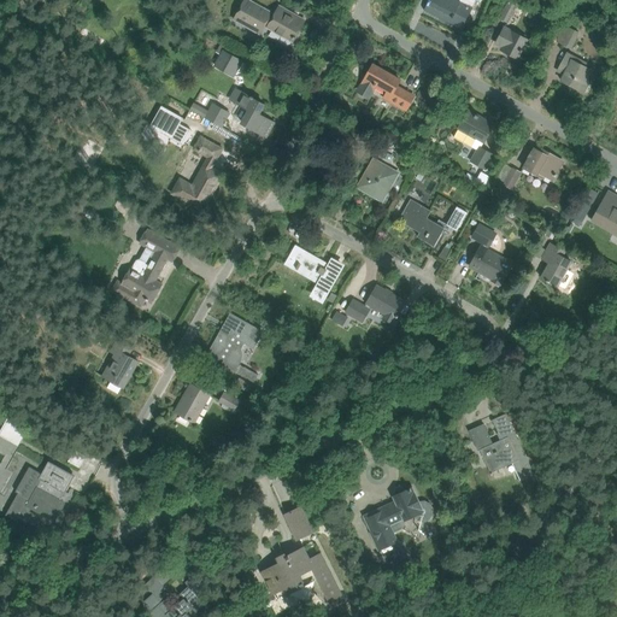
[(259,35),(263,29),(264,25),(293,42),(303,24),(287,15),(288,11),(280,6),(274,17),(270,15),(271,12),(248,0),(245,0),(234,21),(259,35)]
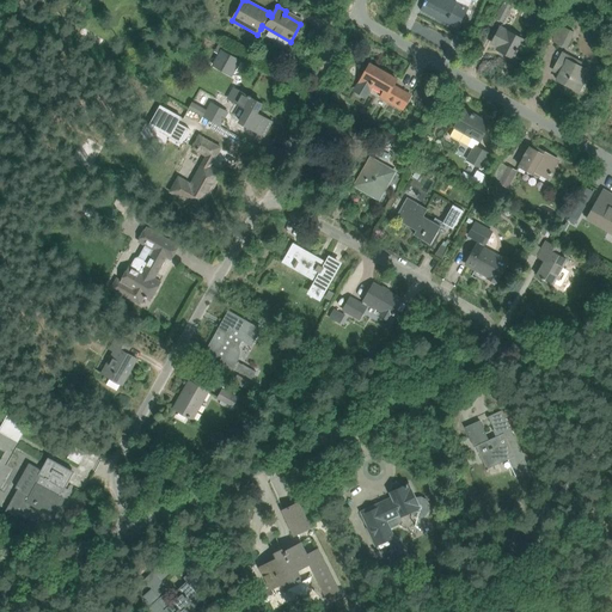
[(424,0),(421,10),(434,17),(438,11),(447,16),(444,22),(458,29),(472,0),(471,0),(424,0)]
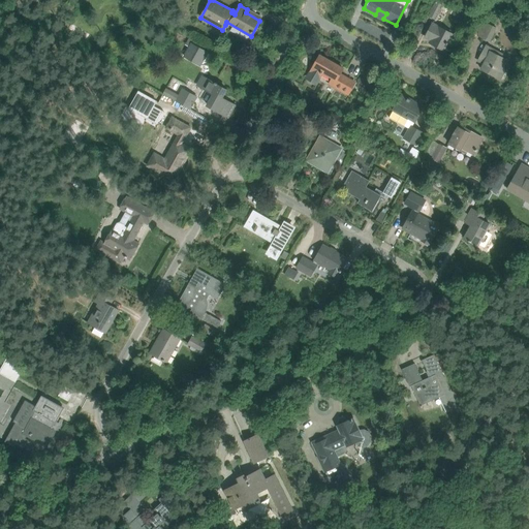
[(436,2),(428,16),(435,20),(442,5),(436,2)]
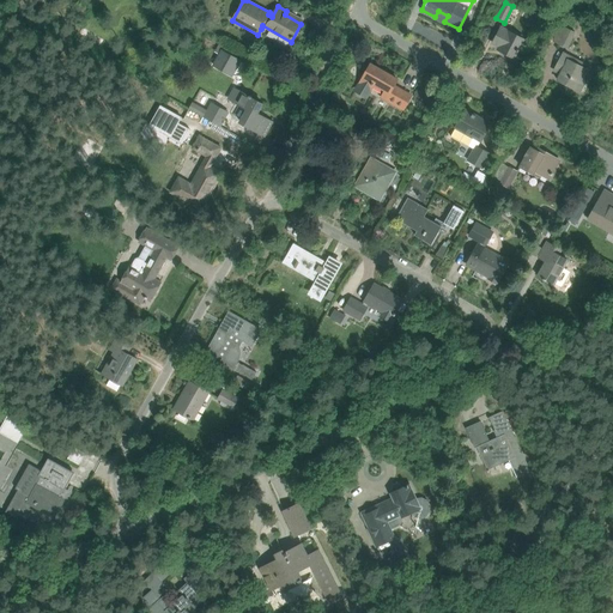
[(552,41),(566,48),(574,32),(560,25),(552,41)]
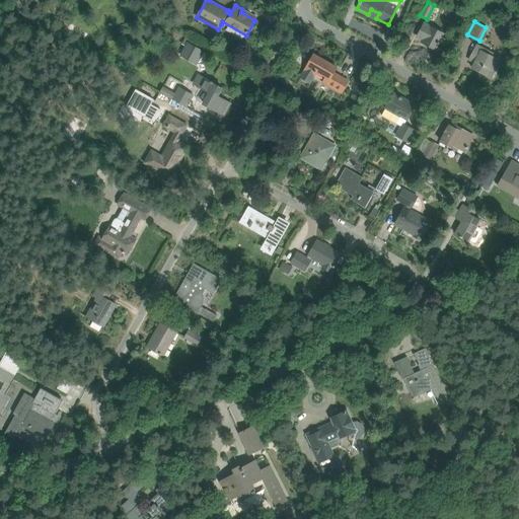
[(424,23),(422,27),(417,36),(427,42),(425,44),(435,49),(438,44),(439,44),(440,43),(439,42),(443,33),(424,23)]
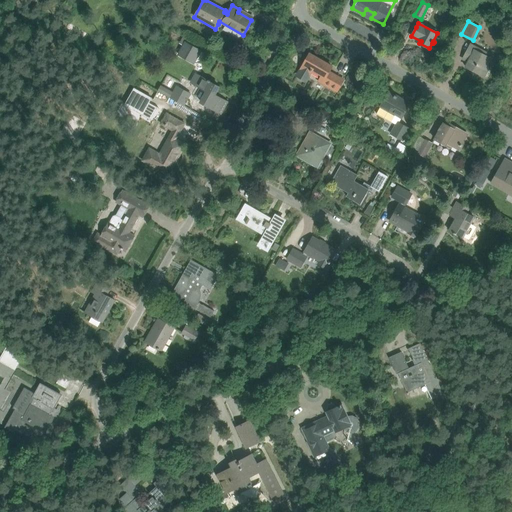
[(185,41),(177,54),(194,63),(201,50),(185,41)]
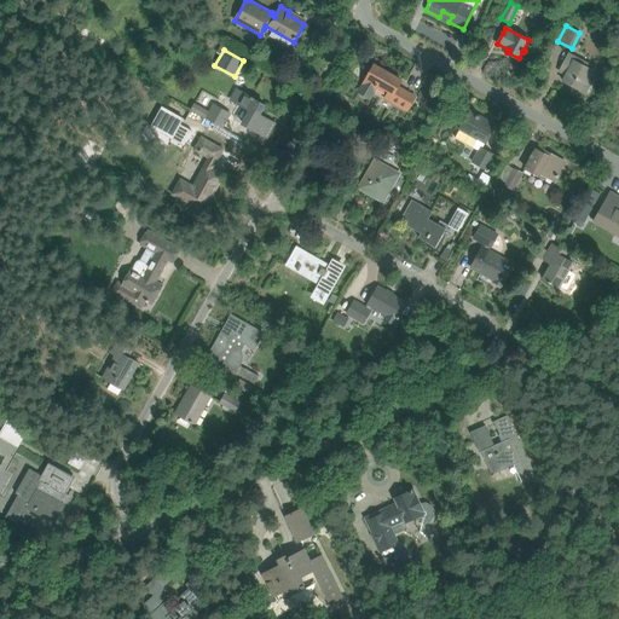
[(562,81),(586,93),(590,85),(588,84),(594,71),(583,65),(585,62),(570,53),(561,70),(566,73),(562,81)]
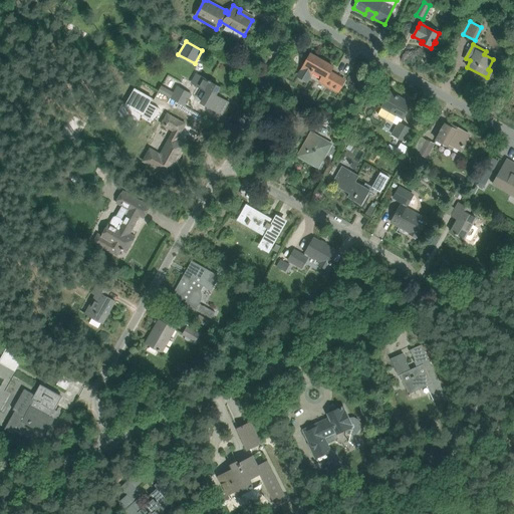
[(311,54),(297,77),(306,83),(313,70),(323,76),(320,81),(338,91),(344,80),(330,72),(330,71),(325,68),(328,63),(311,54)]
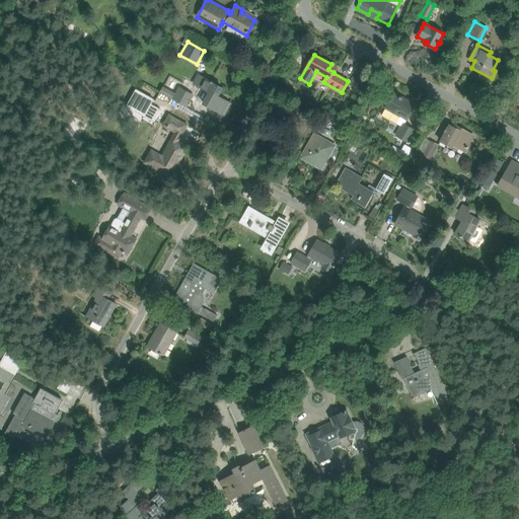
[(193,83),(209,92),(203,103),(223,115),(230,103),(218,96),(222,88),(212,83),(213,82),(198,74),(193,83)]
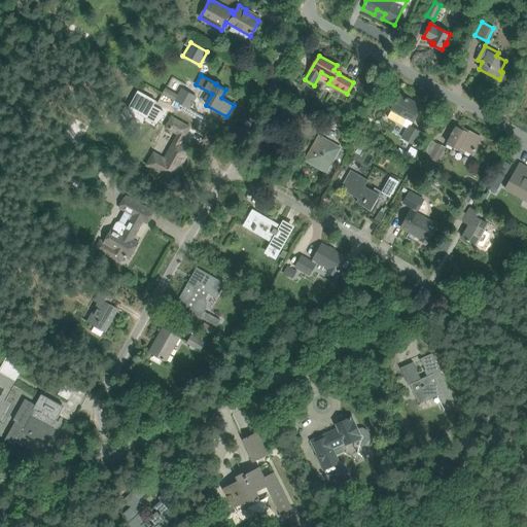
[(189,109),(197,97),(181,88),(174,100),(189,109)]
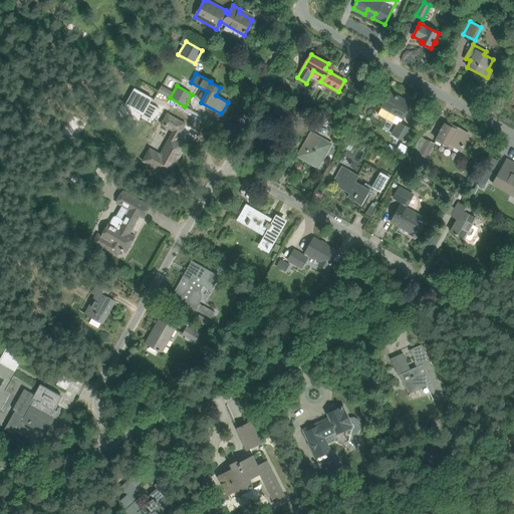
[(162,86),(159,92),(170,97),(173,91),(162,86)]
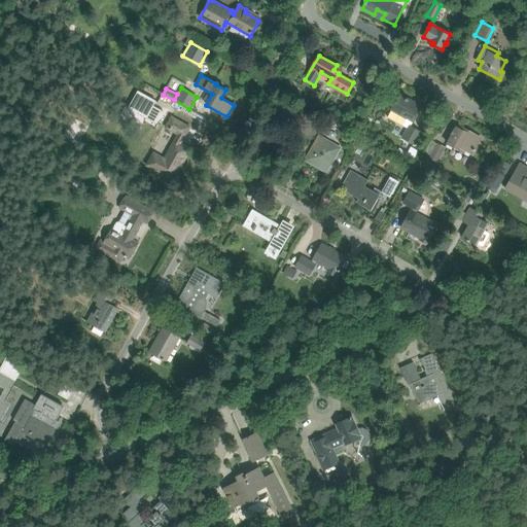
[(138,91),(129,108),(146,117),(156,101),(155,100),(138,91)]
